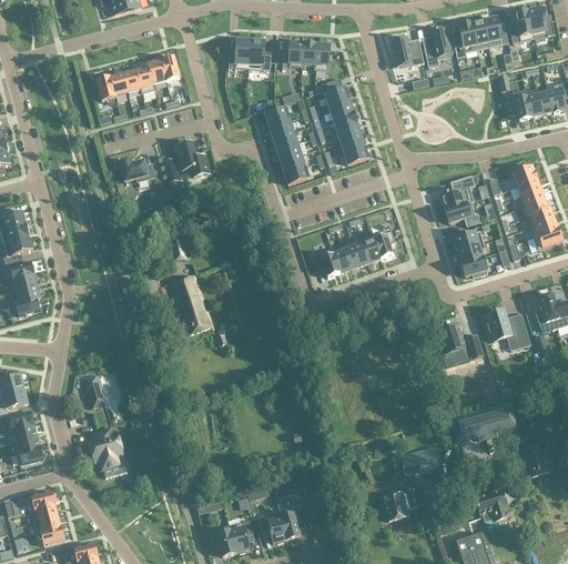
[(110,0),(113,13),(128,10),(124,0),(110,0)]
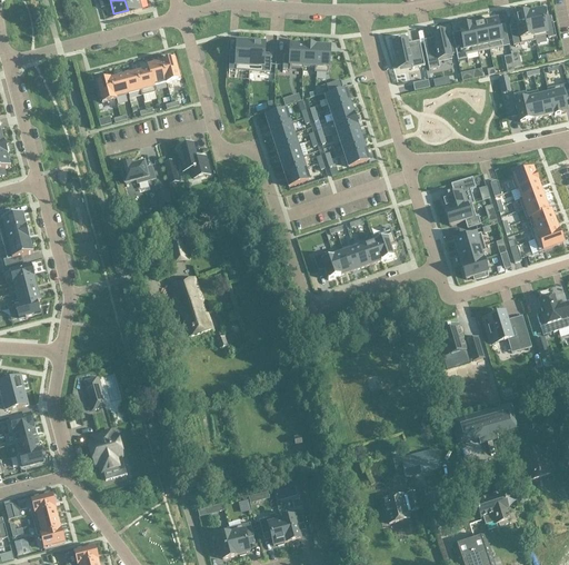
[(142,6),(140,0),(125,0),(128,10),(142,6)]
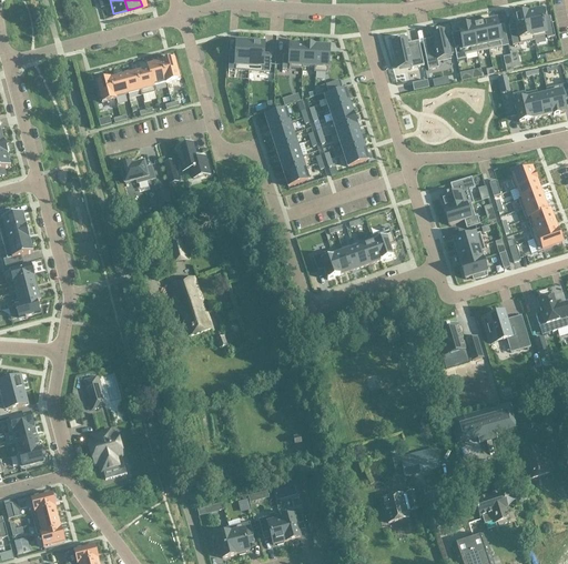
[(541,10),(528,11),(533,36),(547,33),(541,10)]
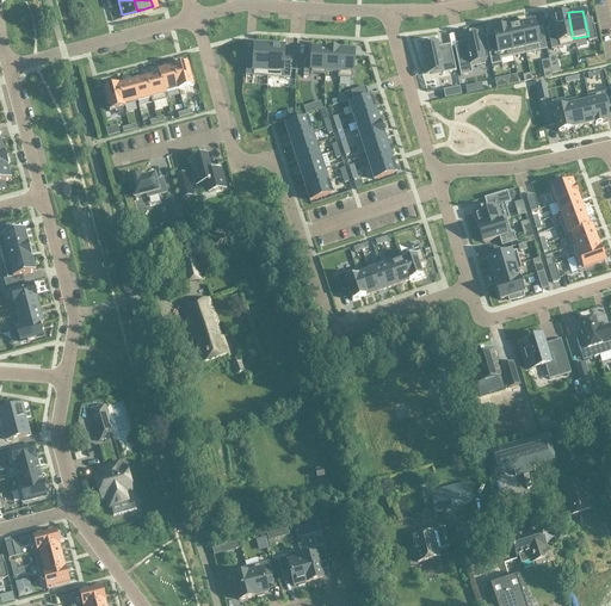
[(568,12),(551,16),(557,42),(573,38),(568,12)]
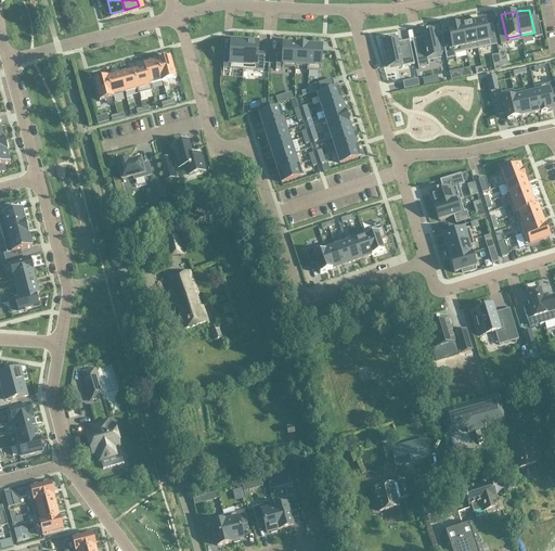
[(485,16),(472,18),(478,46),(490,42),(485,16)]
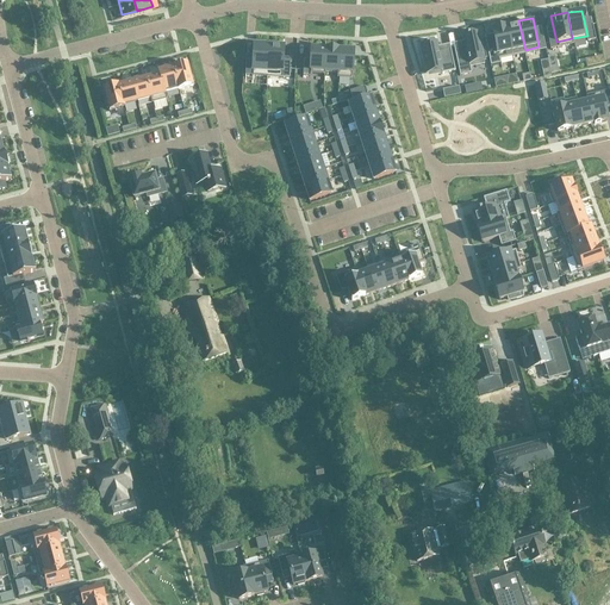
[(518,20),(506,23),(512,52),(526,50),(518,20)]
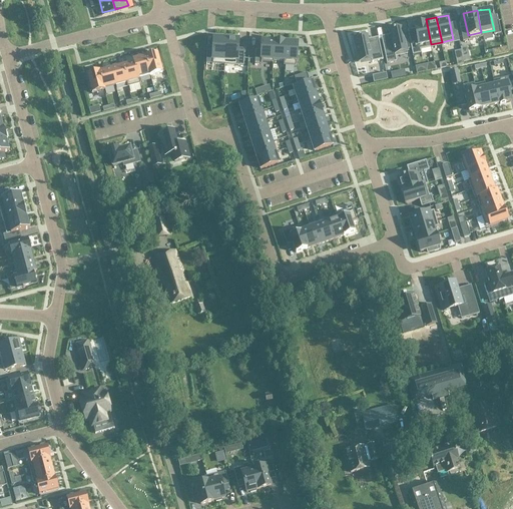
[(415,26),(407,27),(413,52),(421,50),(420,46),(431,44),(426,19),(414,22),(415,26)]
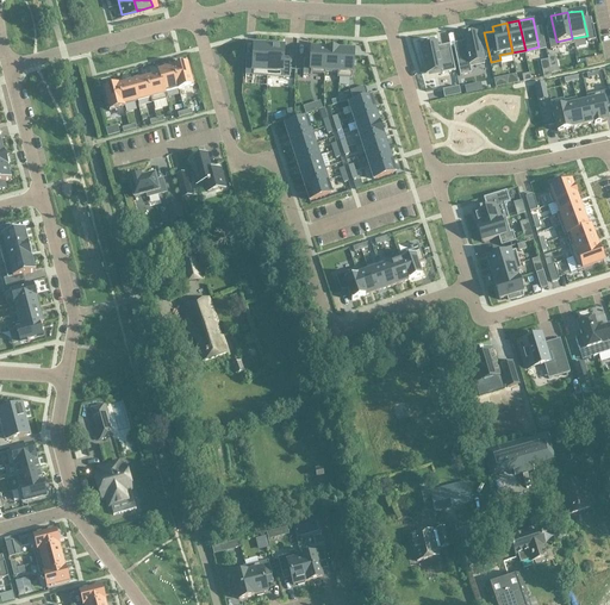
[(465,44),(454,47),(460,72),(472,69),(470,58),(484,56),(484,54),(486,54),(485,45),(483,45),(479,29),(470,31),(470,30),(467,31),(462,32),(465,44)]
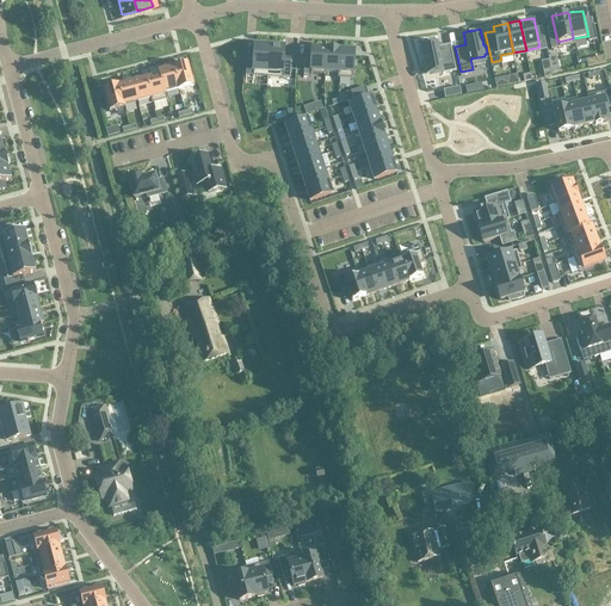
[(427,41),(421,42),(427,68),(442,66),(443,69),(456,67),(451,44),(439,47),(438,38),(430,39),(429,39),(427,39),(427,41)]
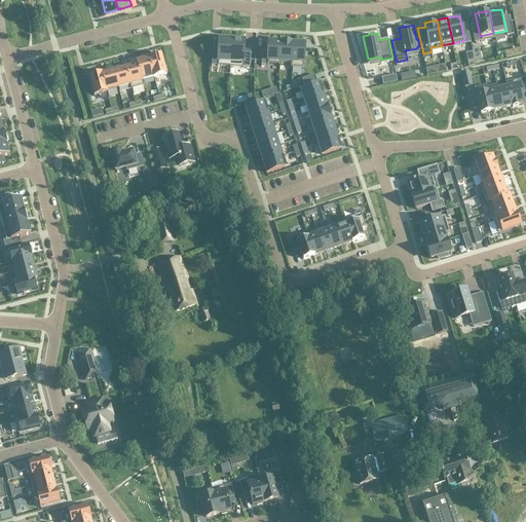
[(212,48),(212,62),(230,63),(232,36),(230,36),(230,35),(224,34),(224,36),(219,35),(218,48),(212,48)]
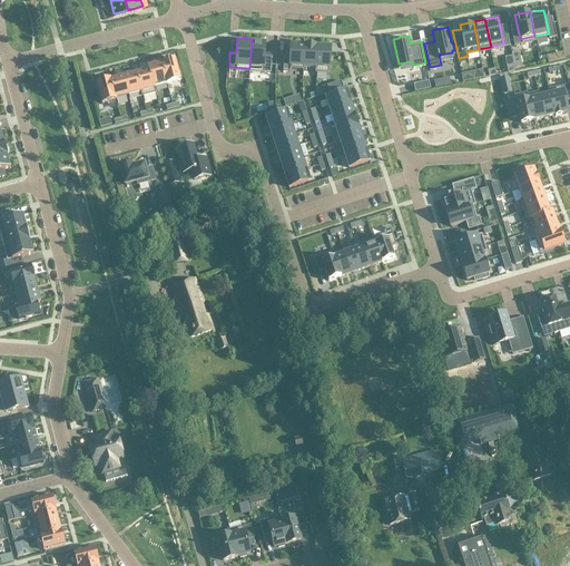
[(252,39),(249,68),(271,69),(271,55),(265,55),(265,40),(261,39),(261,38),(254,38),(254,39),(252,39)]
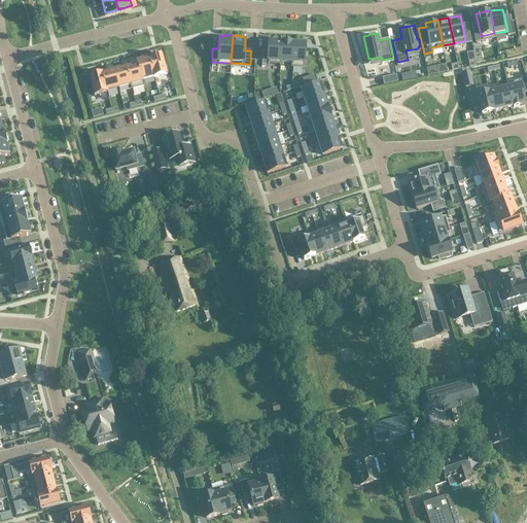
[(262,48),(261,62),(268,63),(268,60),(281,61),(281,59),(280,59),(281,39),(269,38),(269,49),(262,48)]
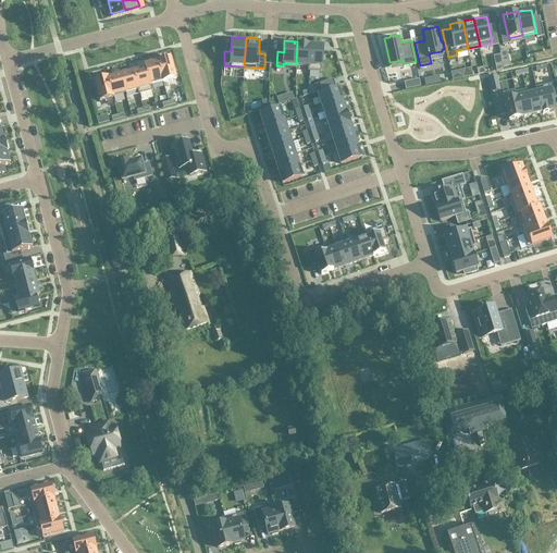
[(297,41),(296,62),(297,62),(308,62),(309,62),(310,41),(297,41)]
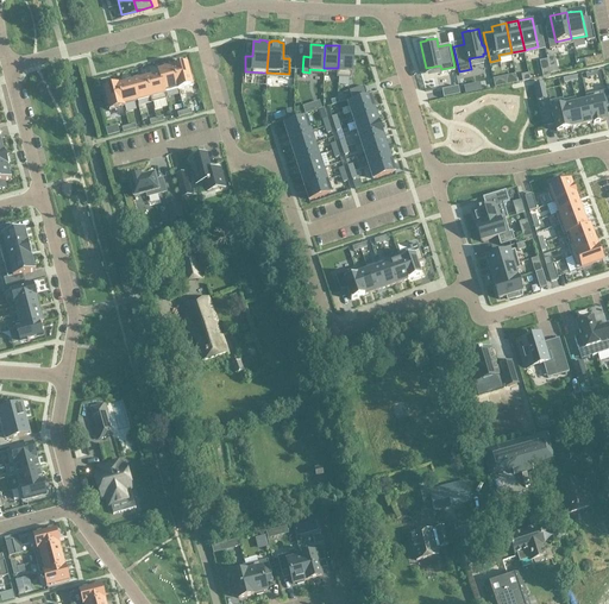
[(337,68),(337,74),(351,75),(353,46),(339,45),(338,68),(337,68)]
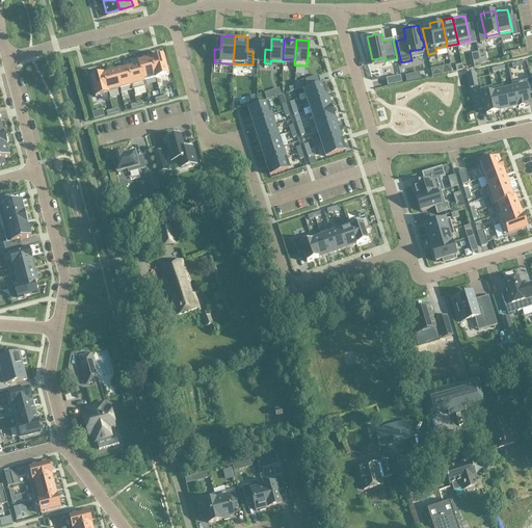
[(169,69),(167,63),(166,63),(163,52),(151,55),(156,75),(168,71),(167,69),(169,69)]
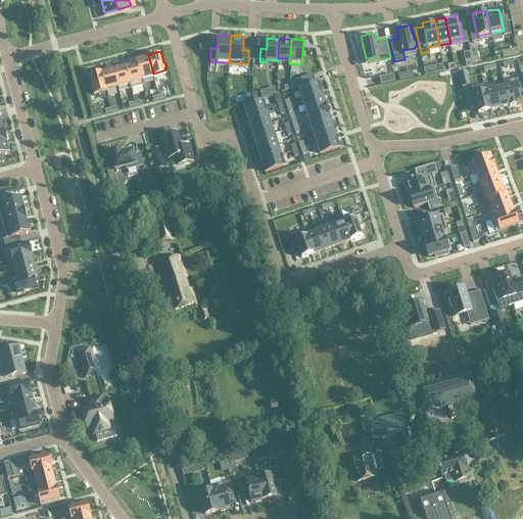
[(142,77),(153,74),(148,54),(136,58),(137,60),(141,77),(142,77)]
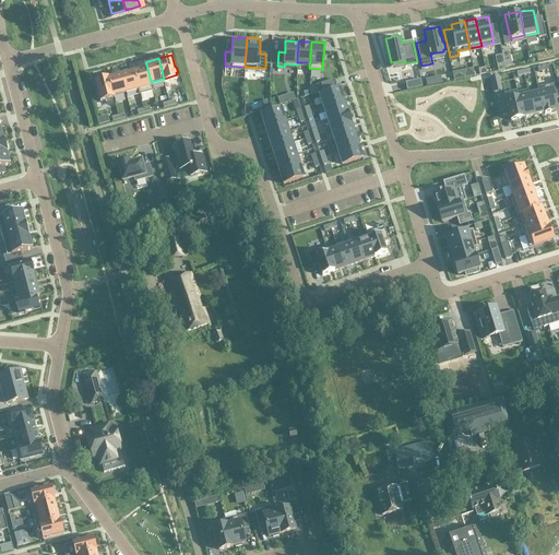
[(133,68),(139,86),(138,86),(139,91),(153,87),(152,82),(151,82),(146,65),(133,68)]
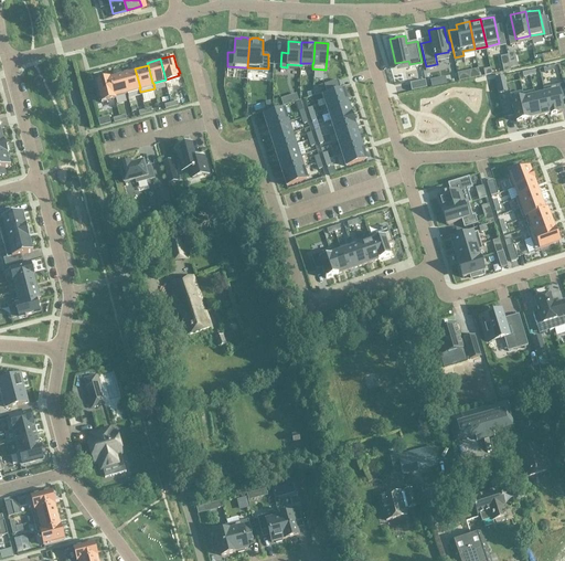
[(459,77),(469,75),(468,67),(458,70),(459,77)]
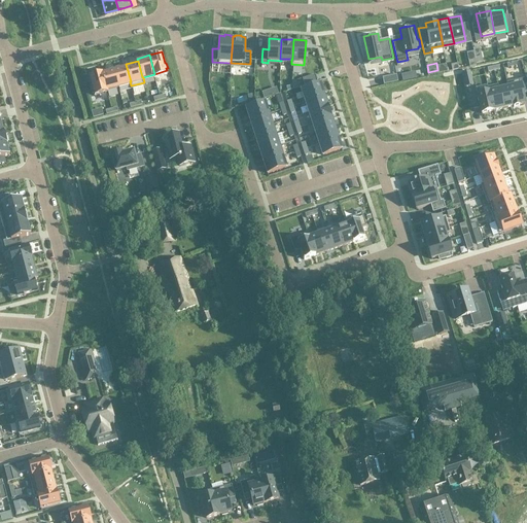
[(118,84),(130,81),(131,81),(126,64),(114,67),(118,84)]
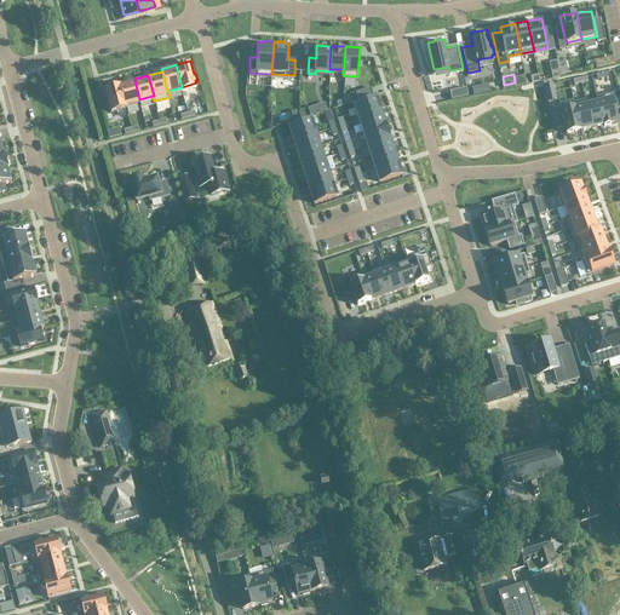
[(135,79),(120,82),(126,103),(139,99),(135,79)]
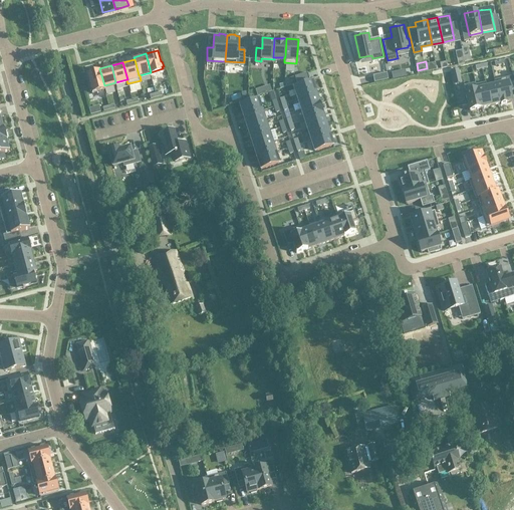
[(458,66),(451,68),(454,80),(461,79),(458,66)]
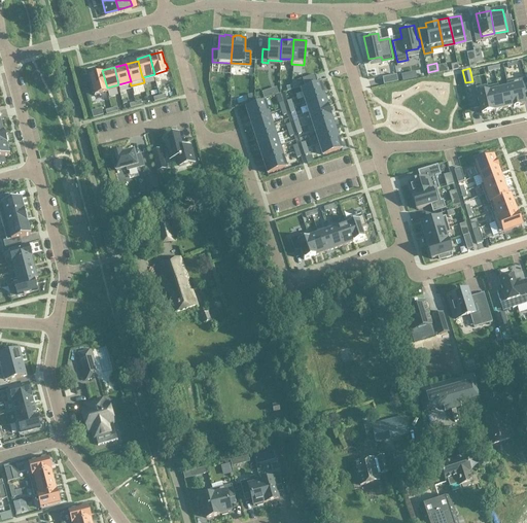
[(95,93),(107,89),(107,88),(102,70),(90,73),(93,85),(92,85),(93,90),(94,90),(95,93)]
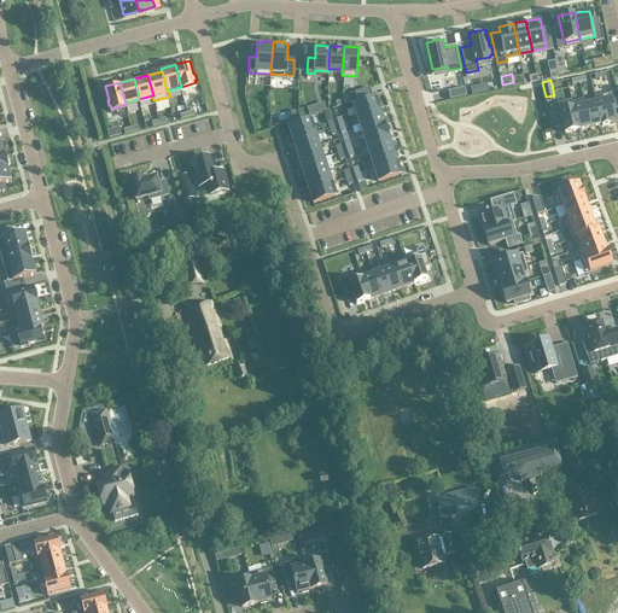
[(369,83),(355,88),(357,97),(372,92),(369,83)]
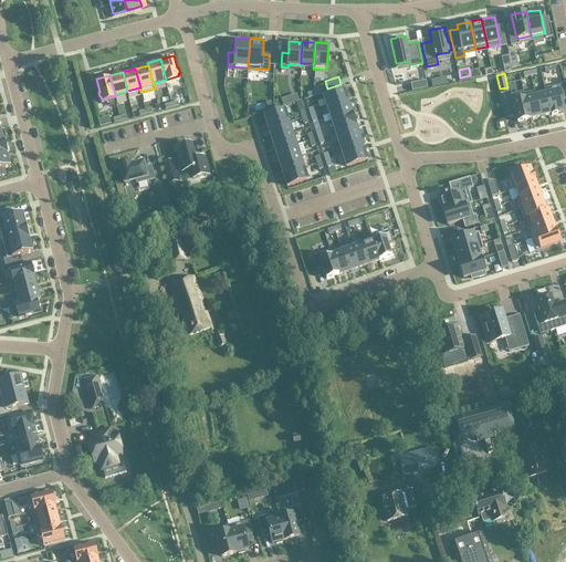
[(426,76),(410,80),(412,87),(428,84),(426,76)]
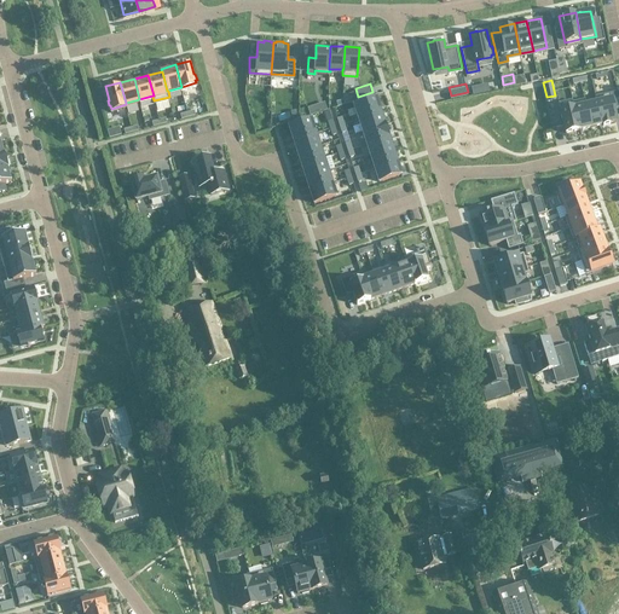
[(596,93),(595,93),(596,96),(602,121),(603,121),(611,120),(609,119),(617,117),(613,105),(618,103),(618,92),(618,90),(618,88),(596,93)]
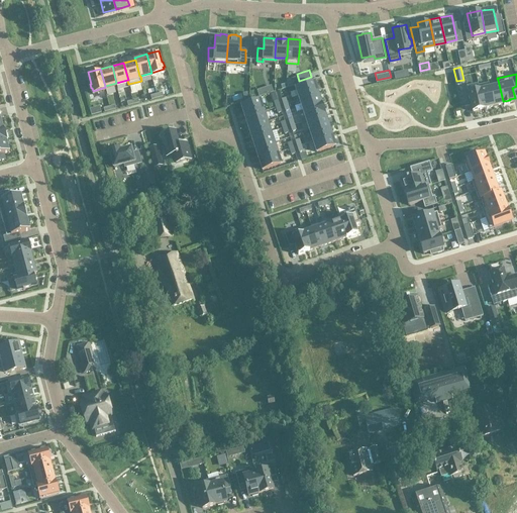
[(296,86),(299,96),(318,90),(314,80),(296,86)]
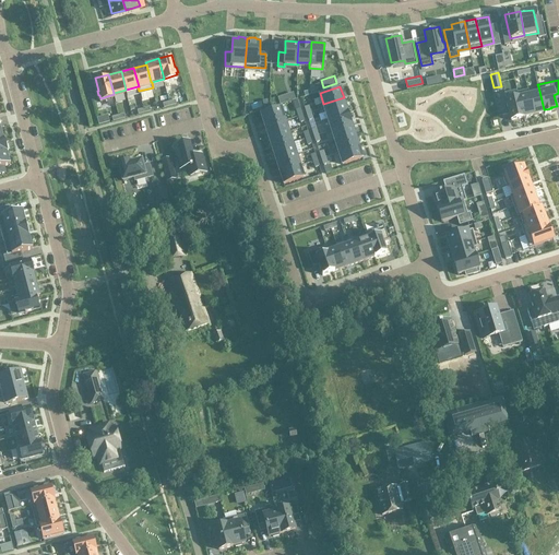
[(518,89),(516,89),(518,94),(519,94),(523,114),(534,111),(528,89),(528,86),(527,86),(518,89)]
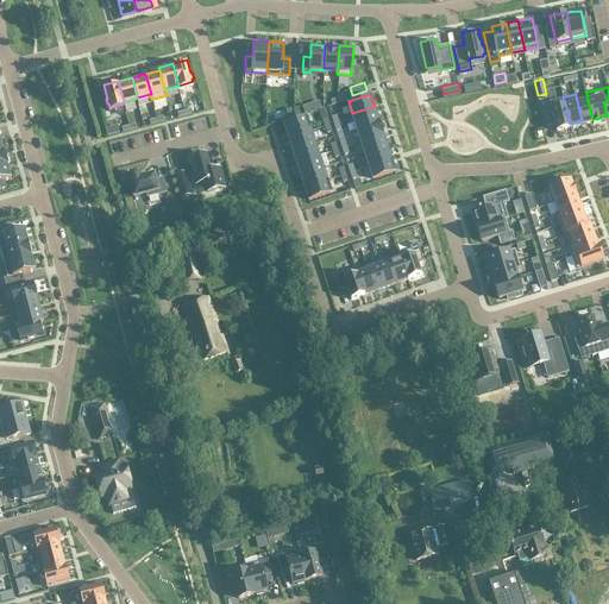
[(576,96),(582,121),(592,119),(586,94),(576,96)]
